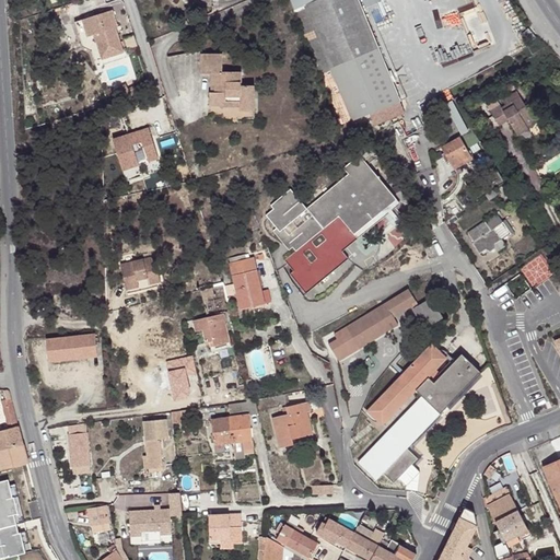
[(395,107),(404,103),(401,97),(398,98),(356,0),(315,0),(303,6),(351,119),(385,105),(389,115),(397,112),(395,107)]
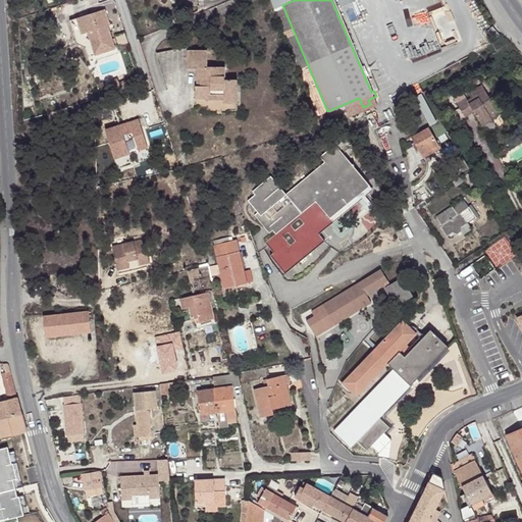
[(282,5),(272,9),(317,115),(327,111),(282,5)]
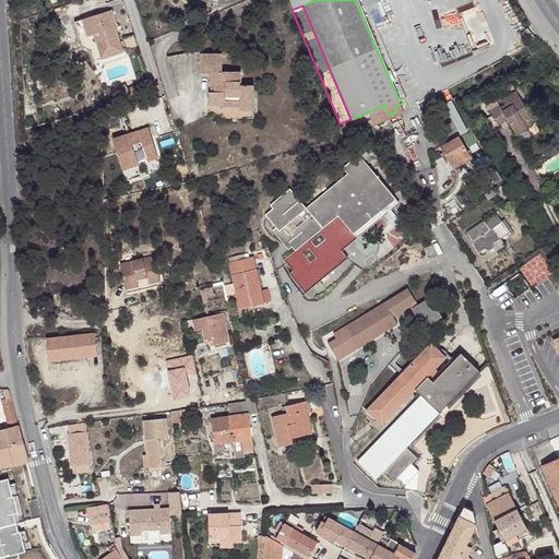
[(122,58),(116,37),(110,39),(109,35),(115,34),(117,33),(111,15),(100,19),(99,15),(93,18),(94,21),(74,27),(82,52),(91,57),(94,67),(122,58)]
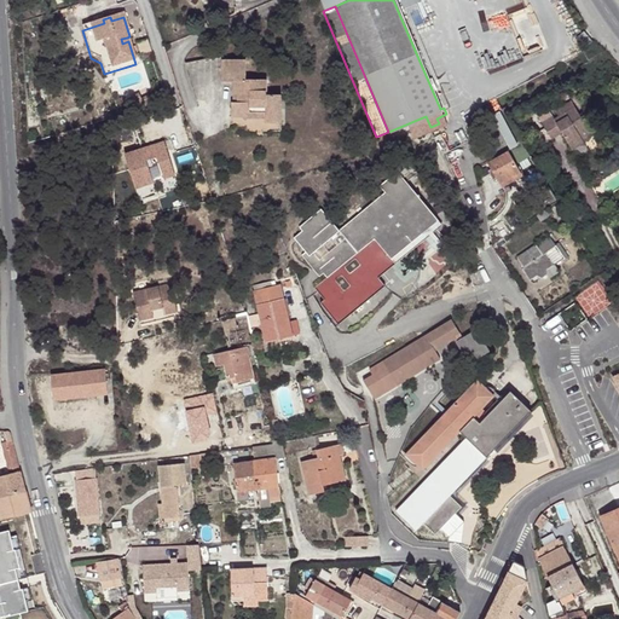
[(267,111),(266,116),(266,121),(282,122),(284,94),(268,93),(271,79),(249,75),(253,56),(230,53),(227,76),(237,77),(236,88),(241,90),(238,98),(235,98),(232,111),(247,114),(247,109),(267,111)]
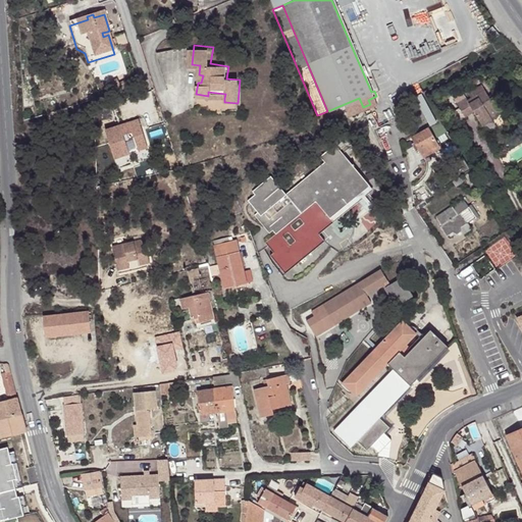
[(104,84),(108,93),(120,88),(118,84),(116,79),(104,84)]
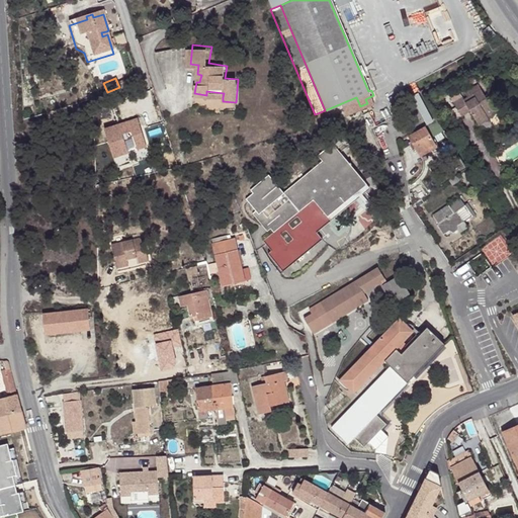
[(484,112),(491,107),(480,88),(462,99),(461,97),(452,103),(461,115),(469,110),(479,123),(488,118),(486,115),(484,112)]
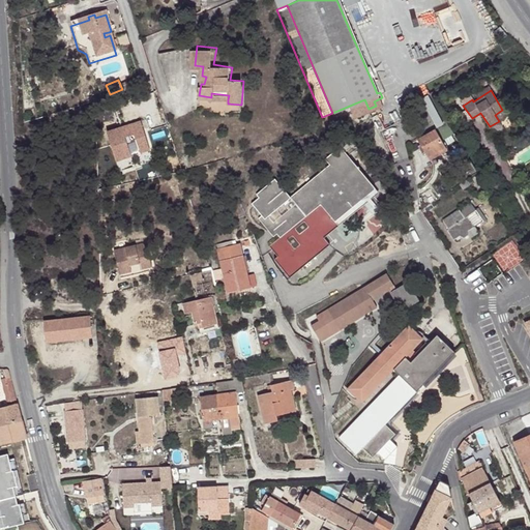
[(429,92),(421,95),(436,125),(444,121),(429,92)]
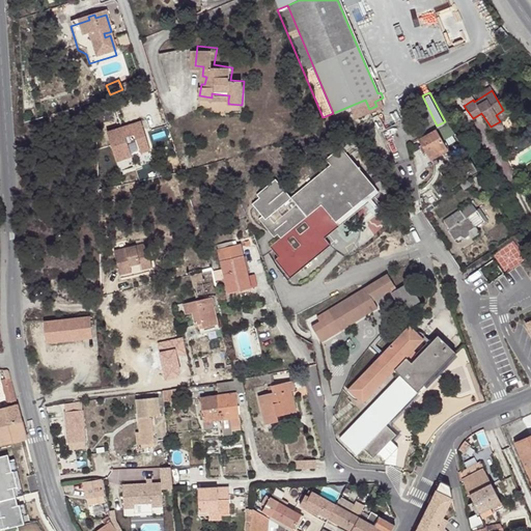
[(505,114),(503,110),(496,115),(498,118),(505,114)]
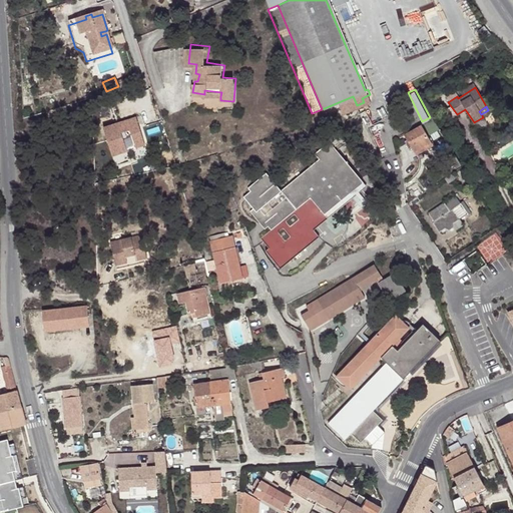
[(135,117),(103,127),(112,155),(127,151),(121,133),(130,130),(136,148),(144,145),(135,117)]
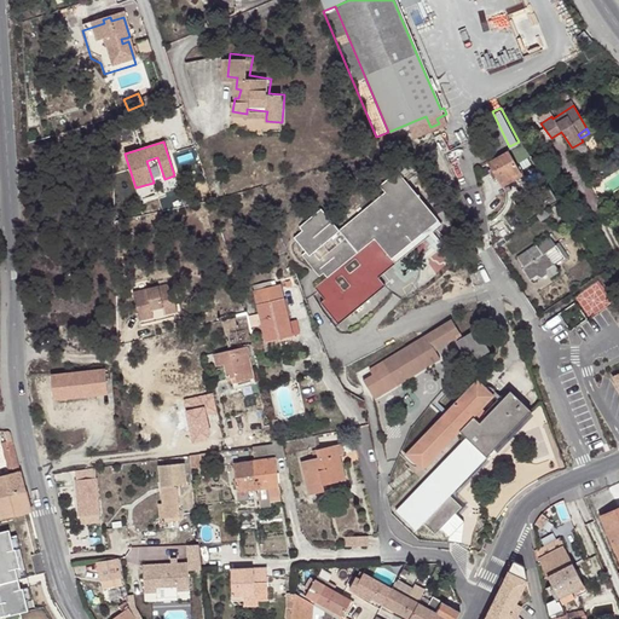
[(501,186),(520,177),(508,152),(489,163),(501,186)]
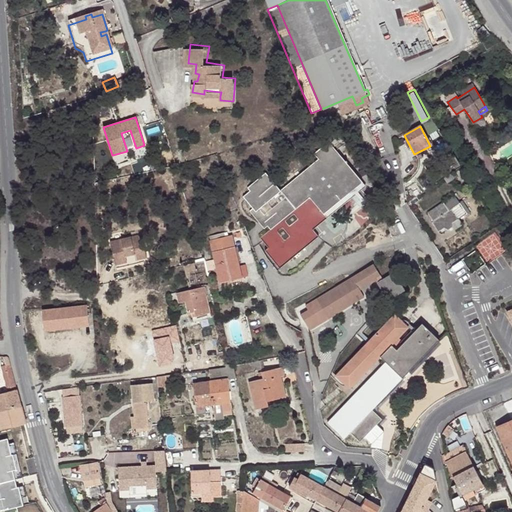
[(304,228),(359,188),(329,147),(313,159),(317,164),(278,192),(264,174),(245,188),(247,190),(240,195),(265,231),(255,239),(262,250),(259,252),(271,269),(313,239),(308,233),(304,228)]
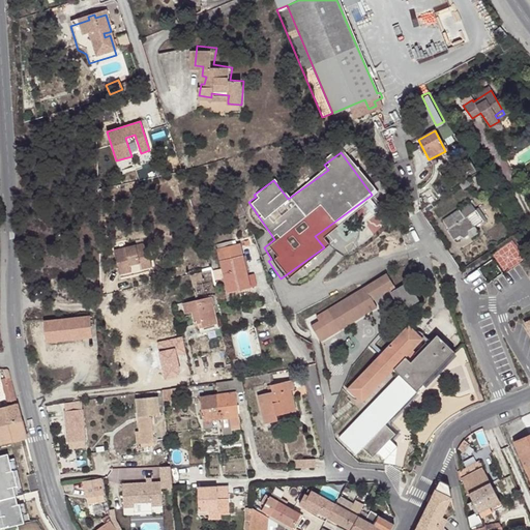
[(375,199),(372,195),(315,236),(319,241),(375,199)]
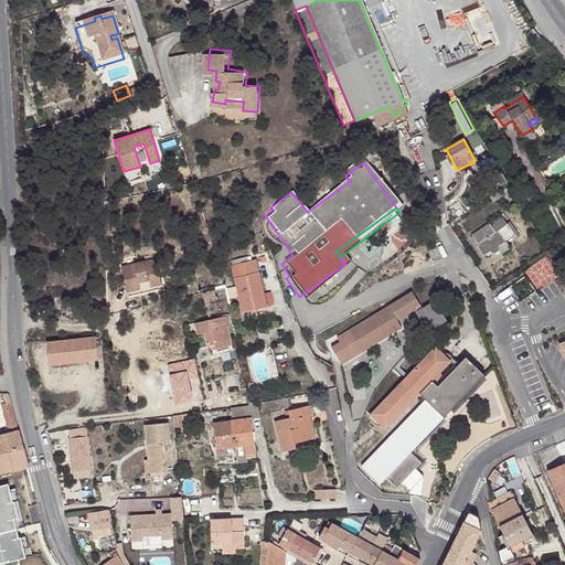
[(507,222),(503,224),(499,217),(489,224),(471,235),(477,244),(476,245),(482,256),(490,252),(493,253),(500,253),(508,247),(503,242),(511,235),(513,238),(516,235),(507,222)]
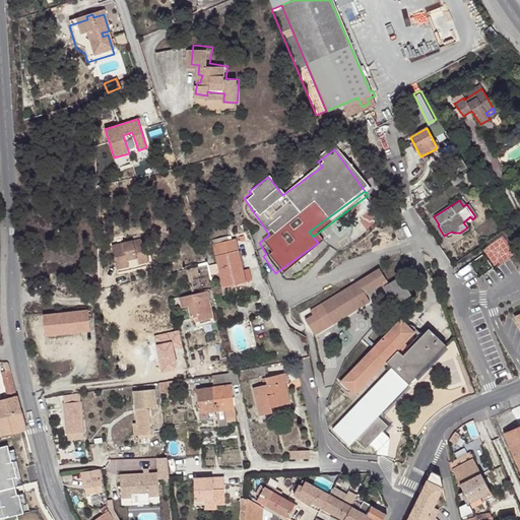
[(111,244),(118,270),(139,267),(138,264),(149,261),(143,238),(111,244)]
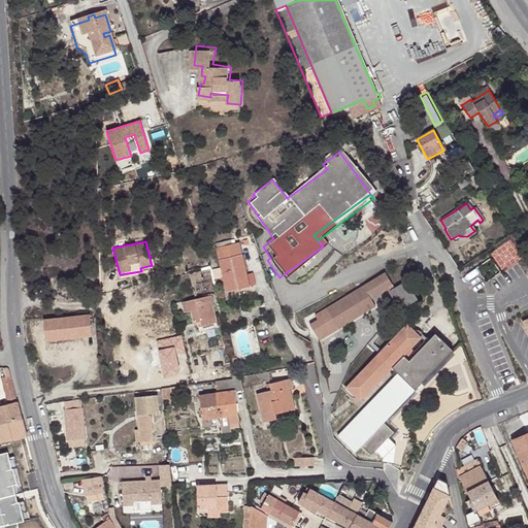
[(244,275),(249,274),(243,254),(241,254),(237,241),(218,248),(229,291),(246,287),(244,275)]
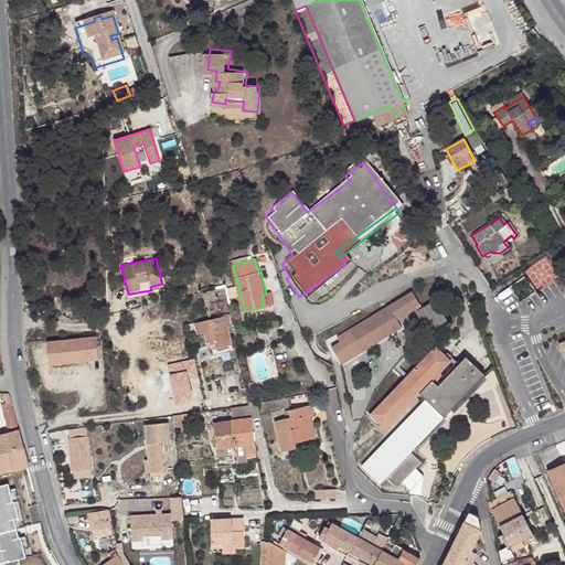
[(230,307),(225,287),(202,292),(209,320),(227,316),(232,316),(230,307)]
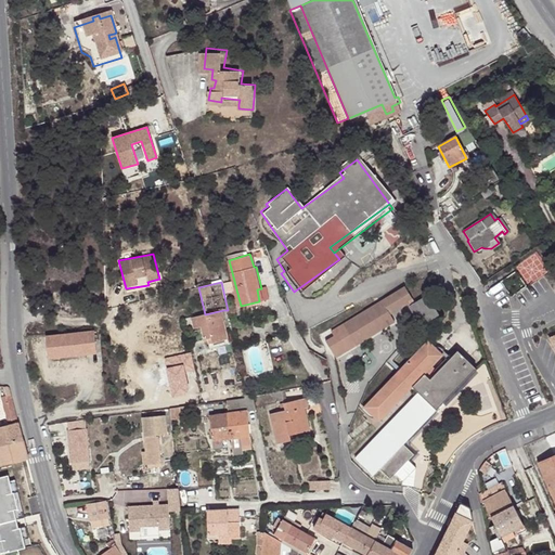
[(337,334),(328,339),(339,356),(398,320),(394,312),(413,301),(412,299),(415,297),(408,284),(334,328),(337,334)]
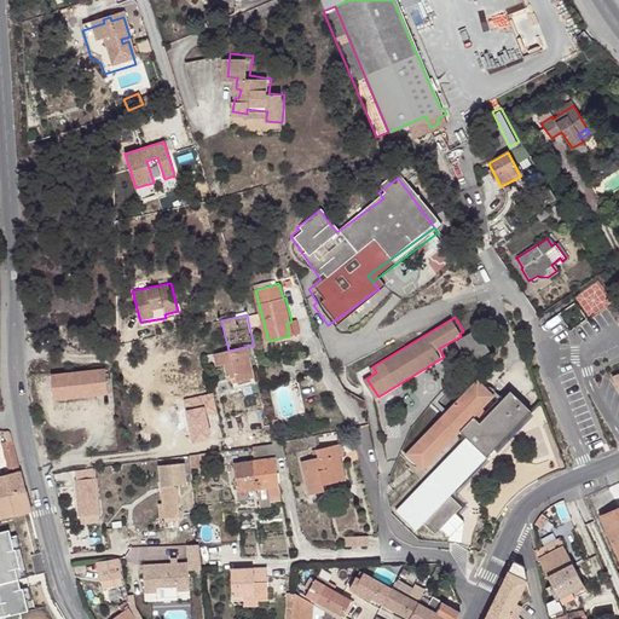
[(472,362),(491,351),(478,329),(460,340),(472,362)]
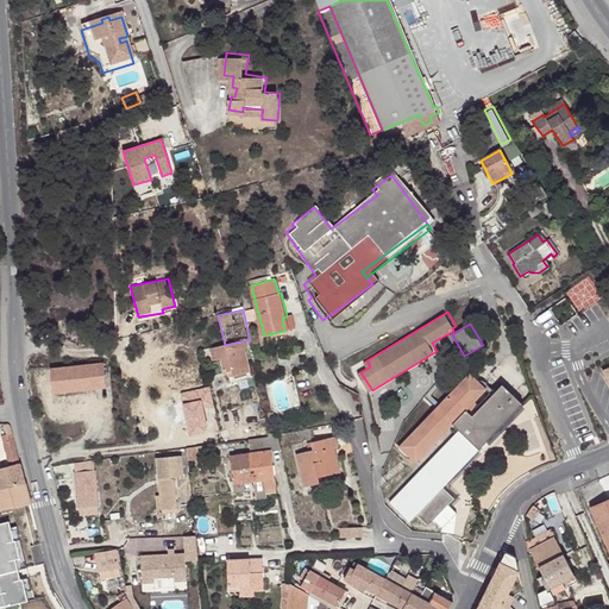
[(225,345),(209,349),(212,360),(227,357),(232,377),(251,372),(250,370),(252,369),(251,363),(248,364),(244,351),(248,351),(245,340),(225,345)]
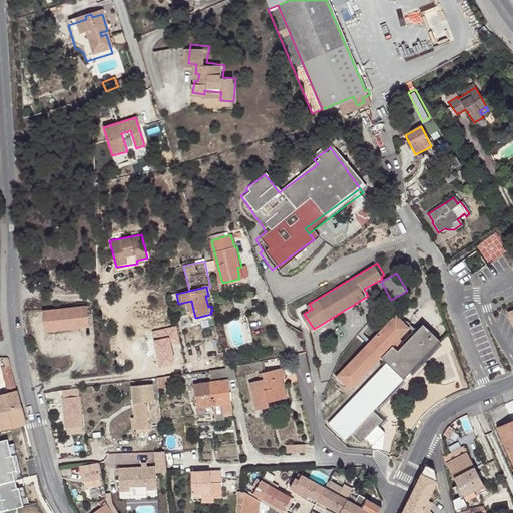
[(46,331),(90,327),(88,306),(44,311),(46,331)]
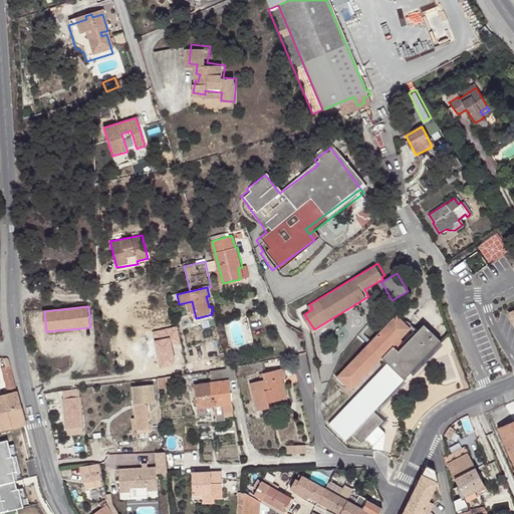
[(395,313),(335,375),(349,389),(380,356),(392,344),(408,326),(395,313)]
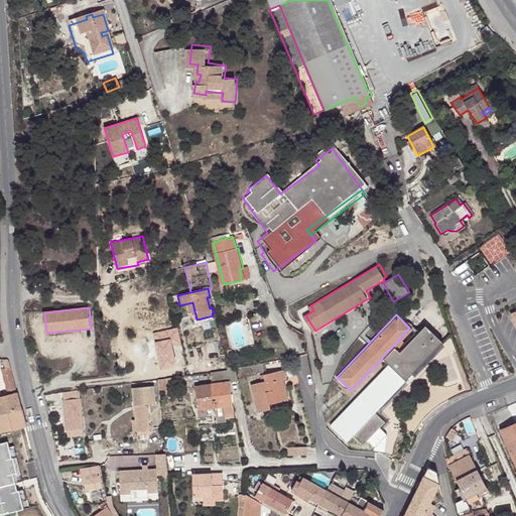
[(214,320),(213,315),(197,319),(194,320),(195,326),(214,320)]
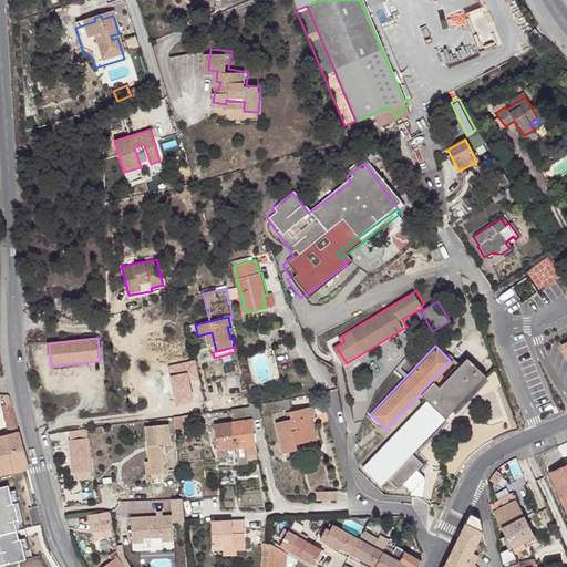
[(426,400),(392,435),(411,453),(445,416),(484,374),(465,357),(437,385),(432,380),(420,393),(426,400)]
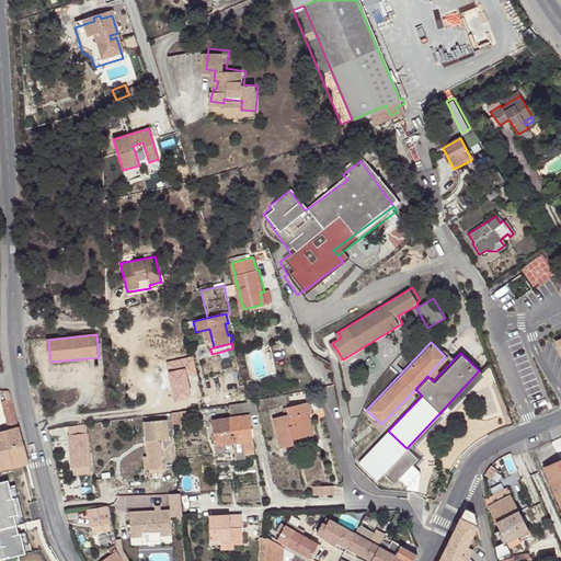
[(287,395),(274,398),(275,402),(279,401),(281,408),(289,405),(287,395)]
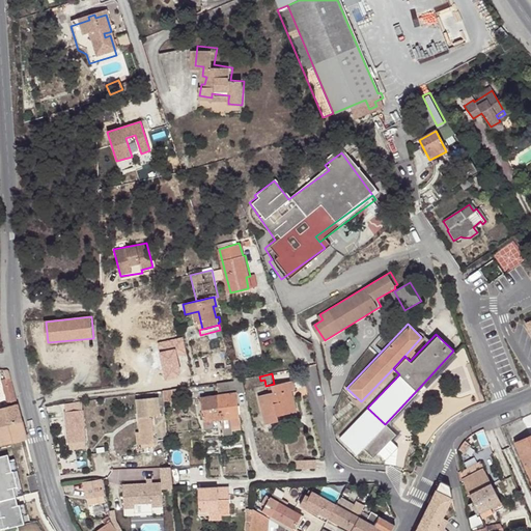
[(217,384),(224,383),(223,374),(199,376),(200,386),(217,384)]
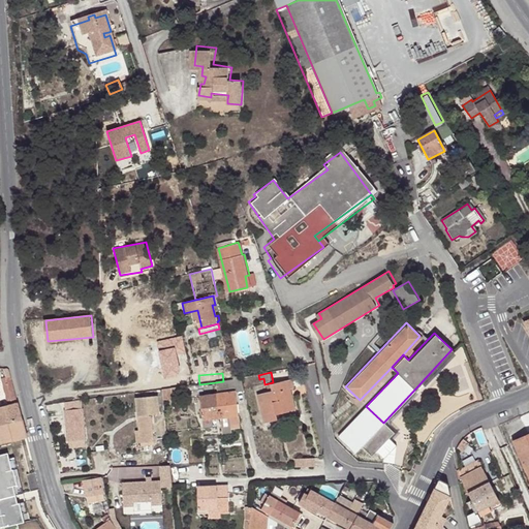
[(0,426),(23,422),(18,401),(10,375),(1,377),(8,404),(0,405),(0,426)]
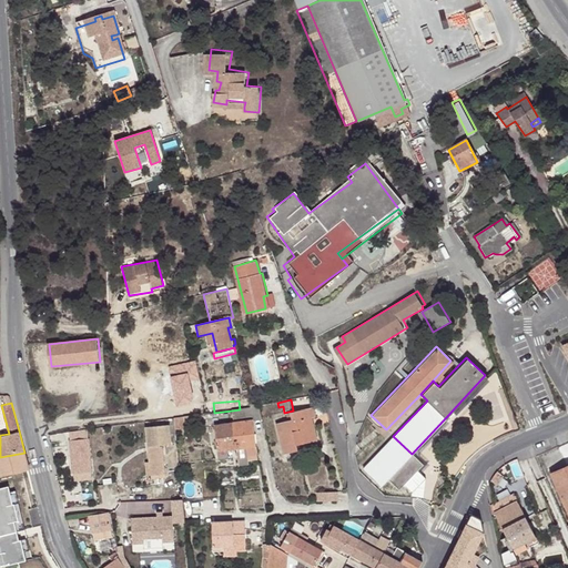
[(284,454),(298,450),(297,446),(316,440),(313,426),(311,427),(308,418),(315,417),(313,407),(287,414),(288,421),(277,424),(284,454)]
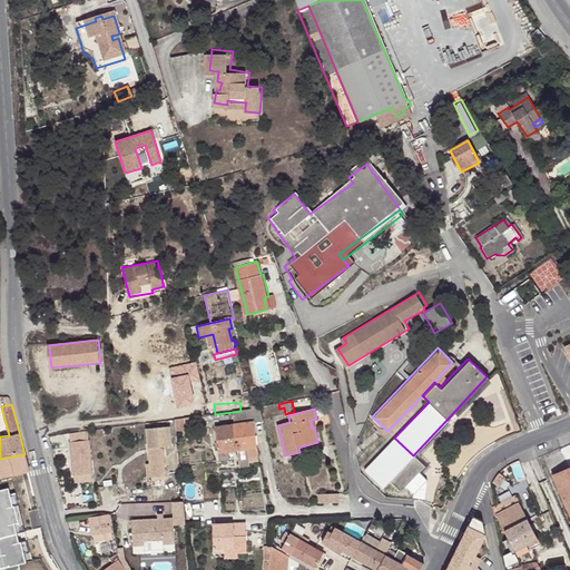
[(204,415),(175,420),(176,432),(215,428),(214,419),(204,415)]
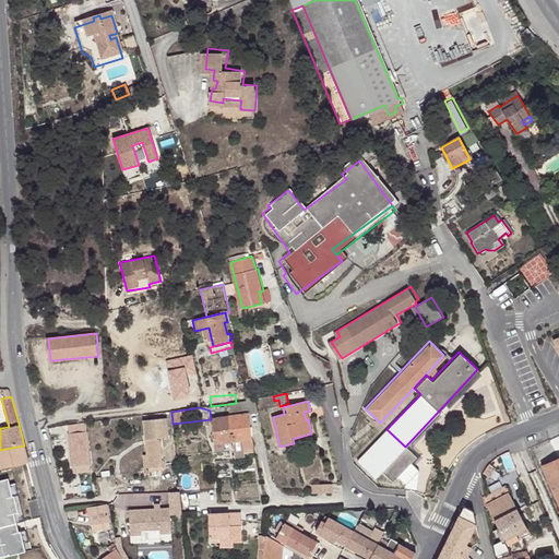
[(230,417),(235,449),(254,447),(250,415),(230,417)]
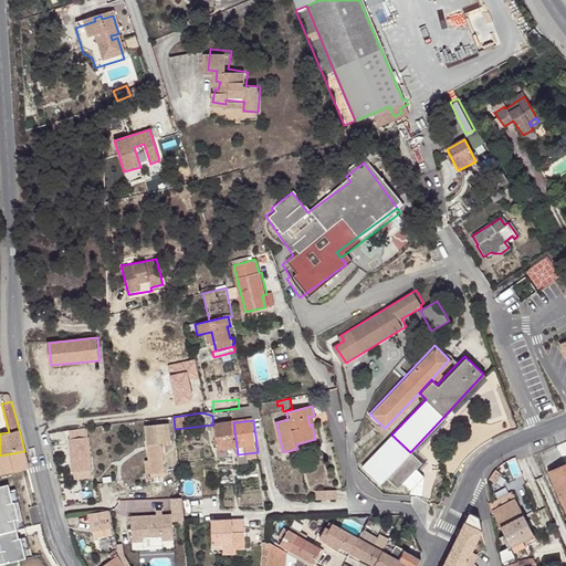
[(233,422),(213,425),(218,458),(238,454),(233,422)]
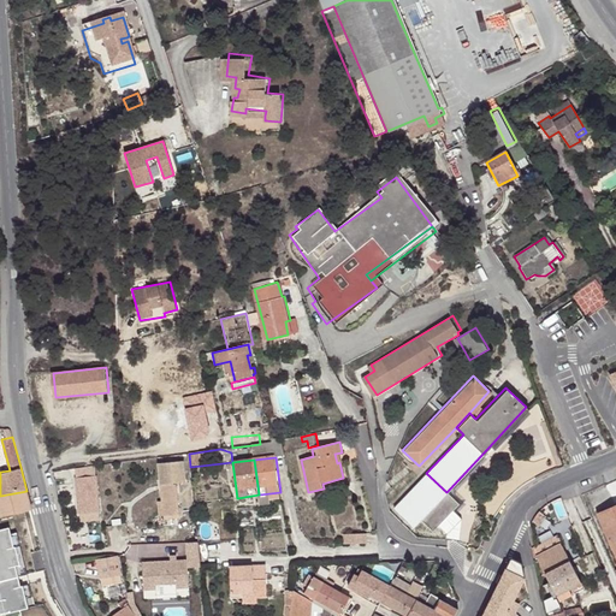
[(161,493),(176,492),(175,485),(184,484),(182,462),(158,465),(161,493)]
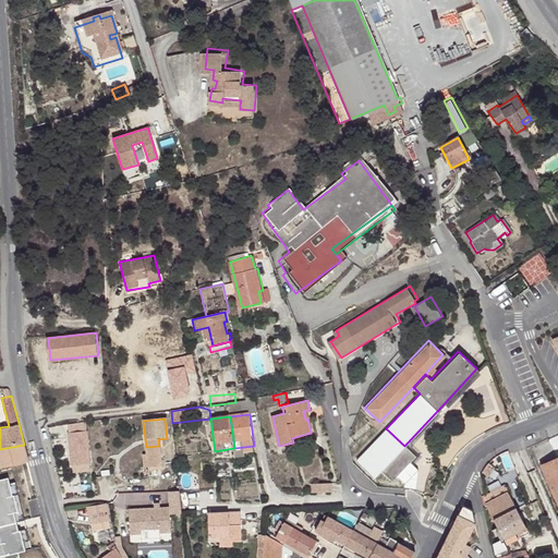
[(91,471),(87,422),(69,424),(73,472),(91,471)]
